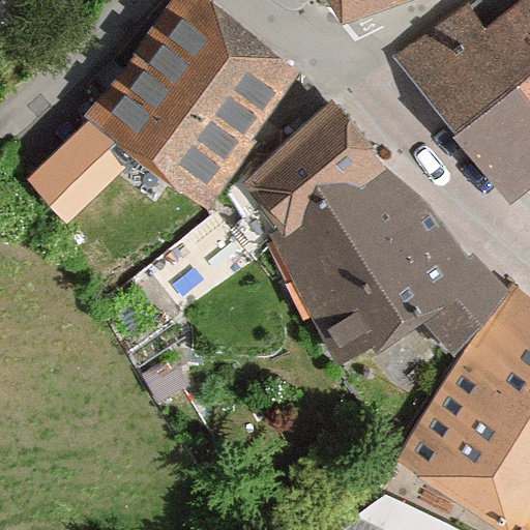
[(141,148),(213,185),(290,62),(189,0),(160,0),(91,102),(141,148)]
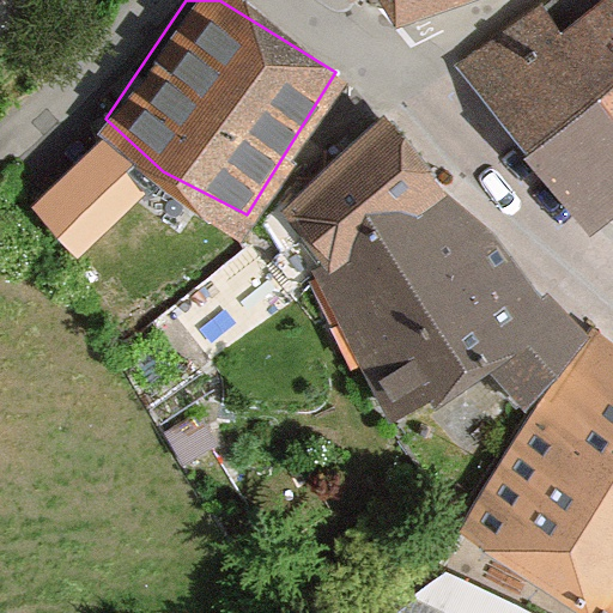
[(390,0),(399,17),(430,0),(390,0)]
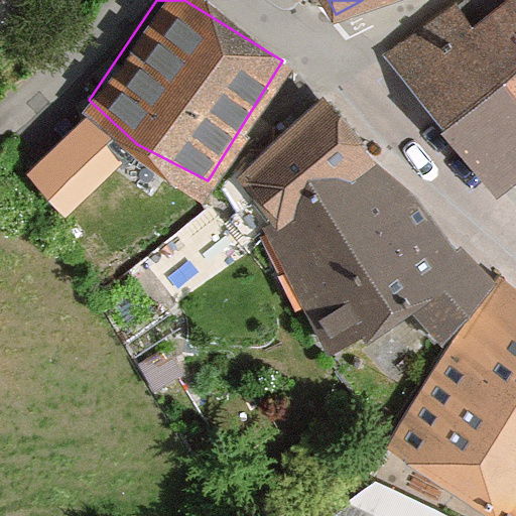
[(515,0),(495,0),(462,29),(515,109),(515,0)]
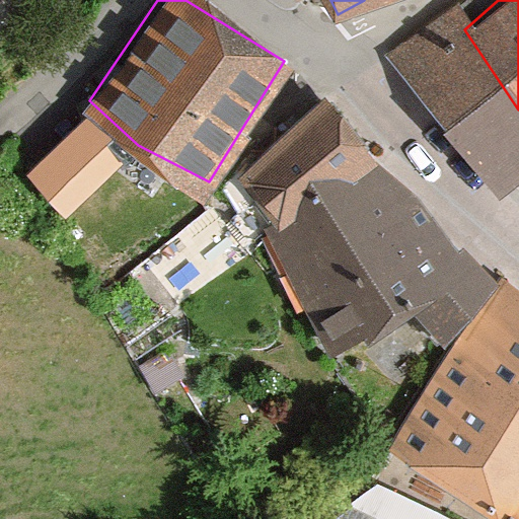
[(489,197),(518,171),(518,109),(464,29),(451,10),(391,56),(489,197)]
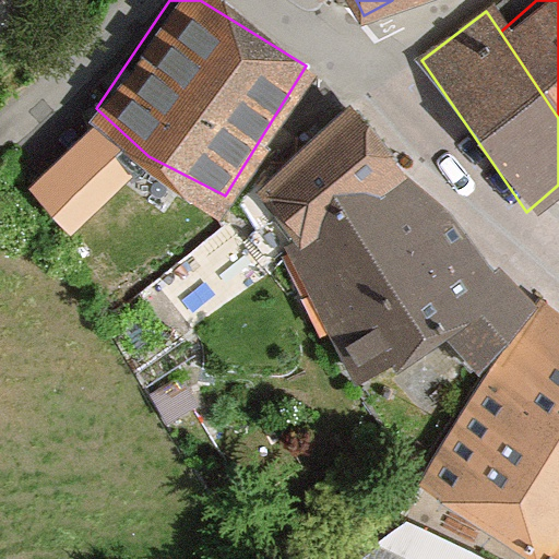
[(280,260),(401,167),(345,95),(225,195),(280,260)]
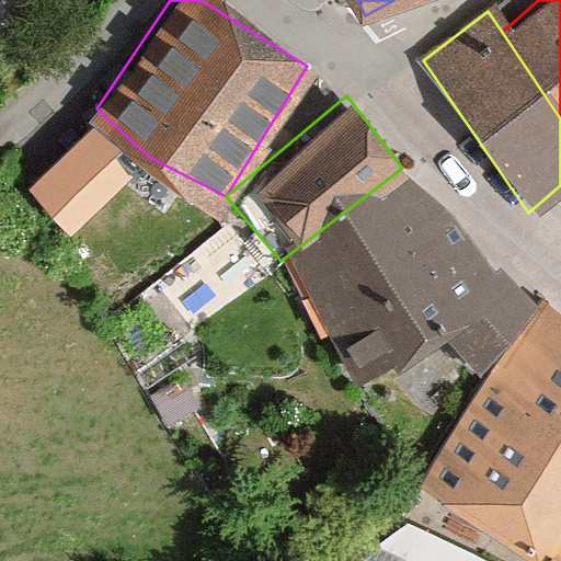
[(149,157),(96,109),(22,189),(73,237),(149,157)]
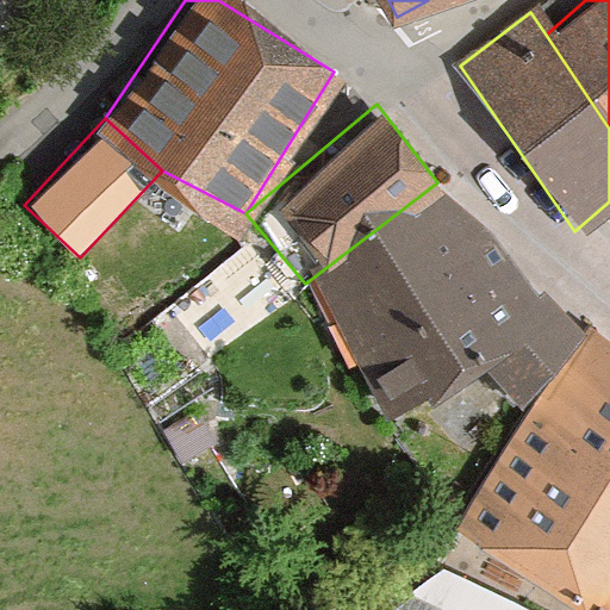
[(520,428),(568,344),(437,182),(305,284),(394,421),(478,377),(520,428)]
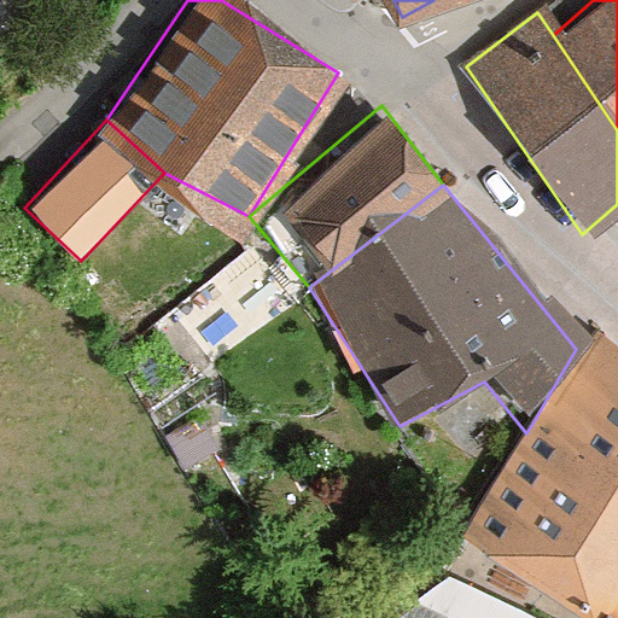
[(461,543),(590,617),(617,617),(617,373),(576,349),(526,433),(461,543)]
